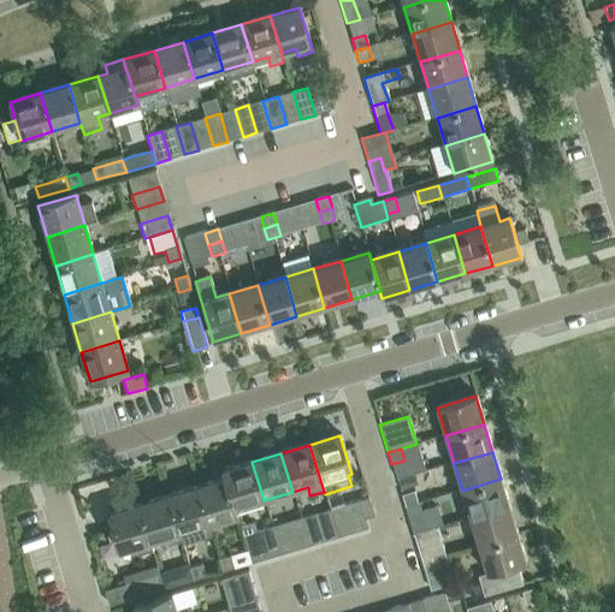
[(264,500),(252,462),(223,471),(225,479),(234,509),(235,509),(264,500)]
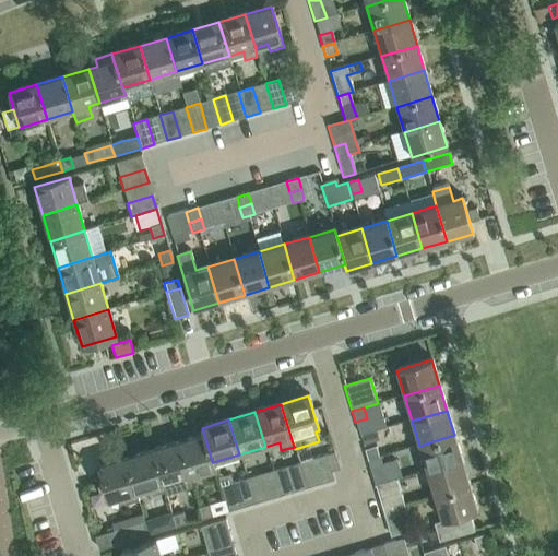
[(212,462),(204,435),(178,442),(188,477),(214,469),(213,462),(212,462)]
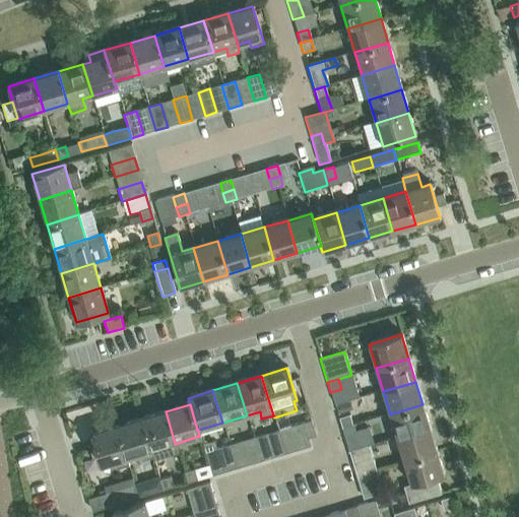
[(430,429),(423,404),(390,414),(397,438),(430,429)]
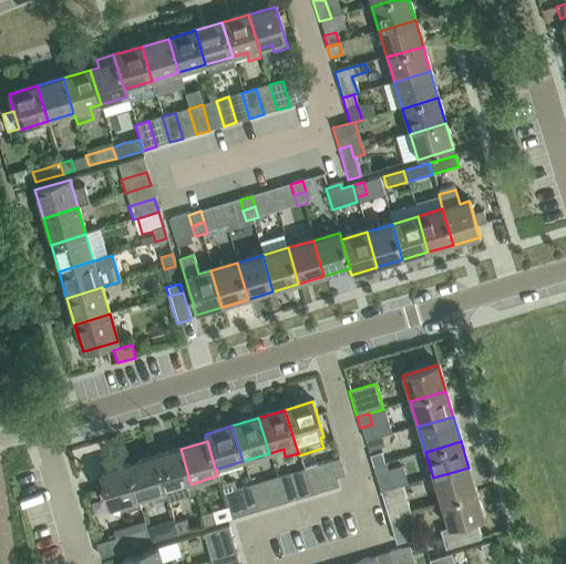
[(191,484),(181,449),(154,457),(164,492),(191,484)]
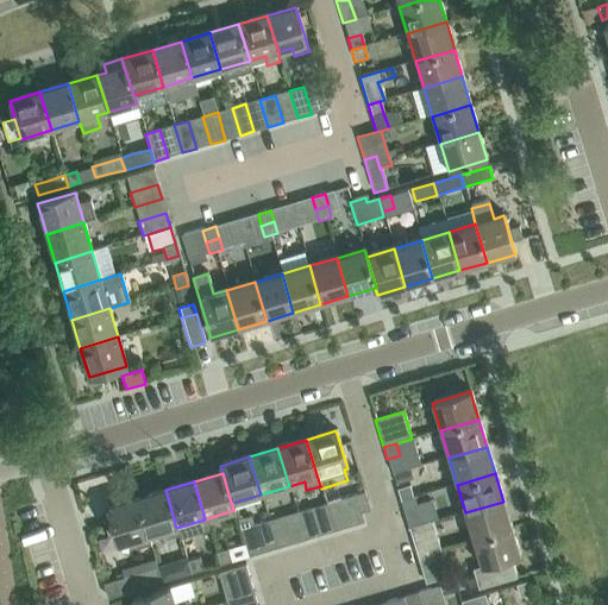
[(396,490),(400,502),(413,498),(409,486),(396,490)]
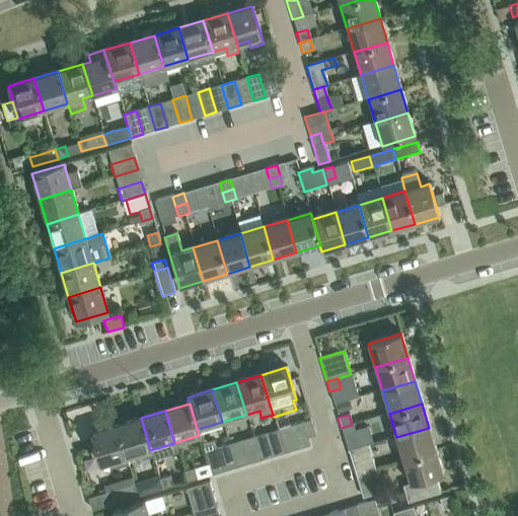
[(150,450),(141,418),(116,426),(126,457),(139,453),(142,460),(152,457),(150,450)]
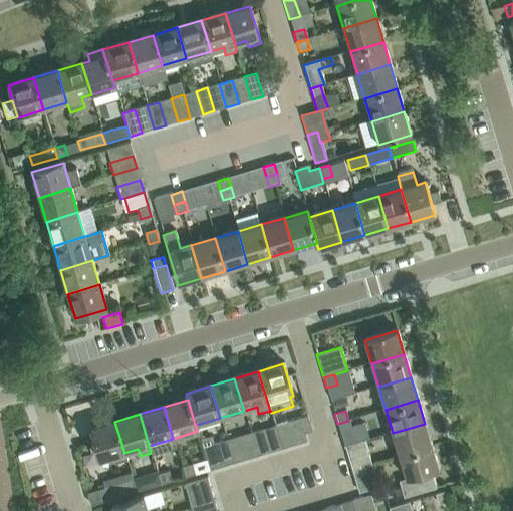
[(299,419),(275,426),(281,449),(306,442),(304,434),(311,432),(307,417),(299,419)]
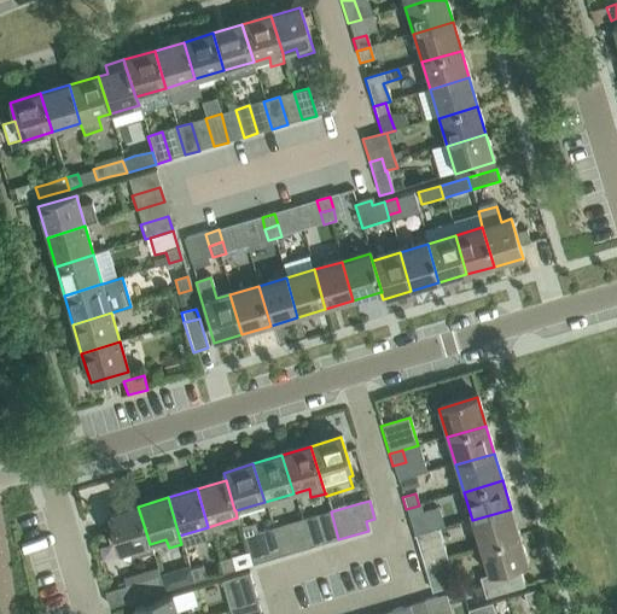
[(421,514),(419,506),(406,509),(414,537),(437,530),(442,528),(437,510),(421,514)]
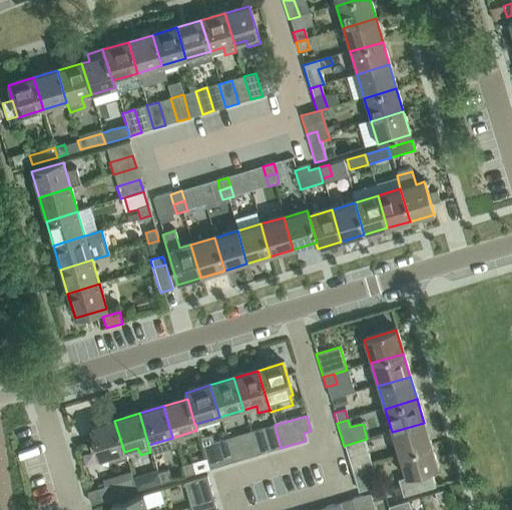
[(124,452),(114,421),(90,428),(99,460),(112,456),(114,463),(126,460),(124,452)]
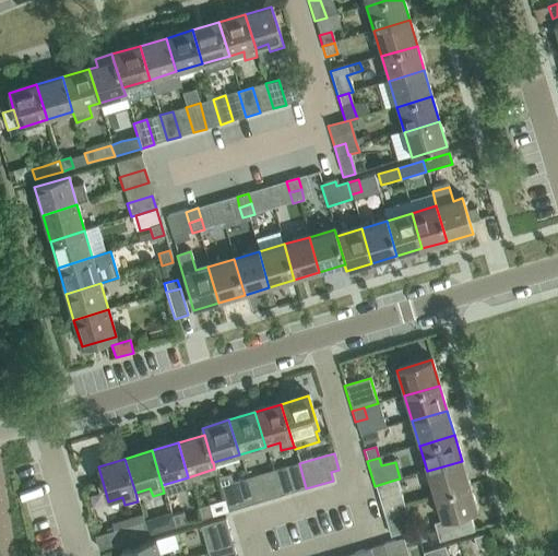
[(470,486),(462,461),(427,471),(435,496),(470,486)]
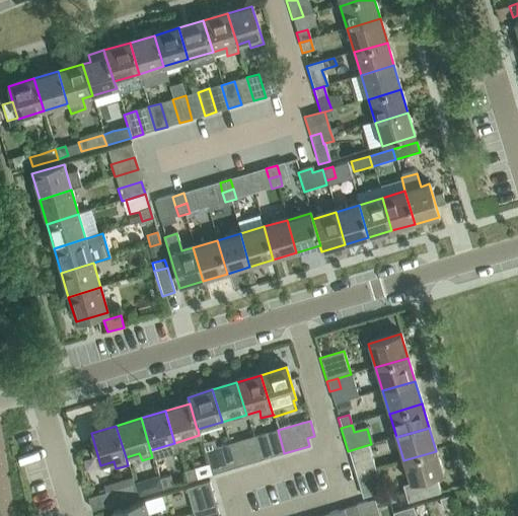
[(284,453),(278,430),(252,437),(260,461),(284,453)]
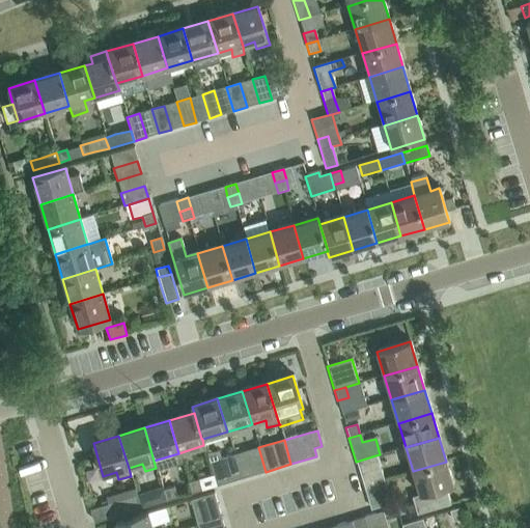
[(266,472),(258,447),(233,455),(241,479),(266,472)]
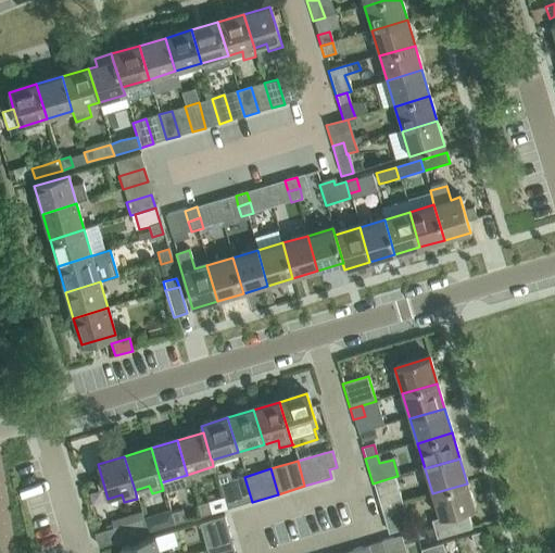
[(252,502),(244,477),(218,485),(226,510),(252,502)]
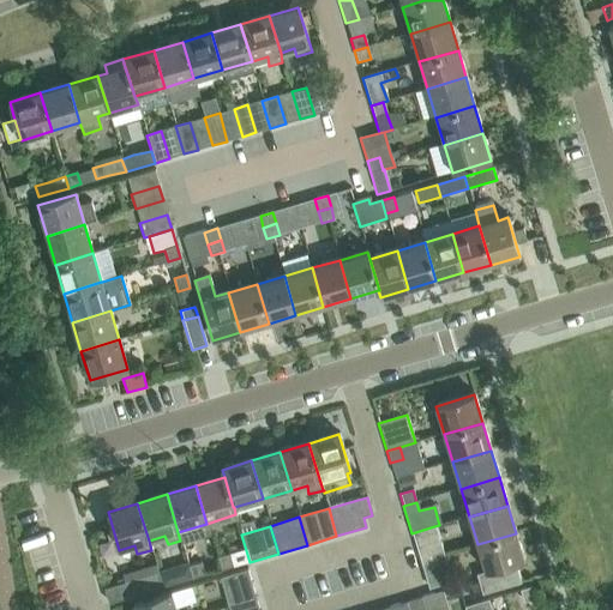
[(436,529),(434,526),(412,533),(421,568),(433,565),(428,551),(442,548),(439,539),(445,537),(443,526),(436,529)]
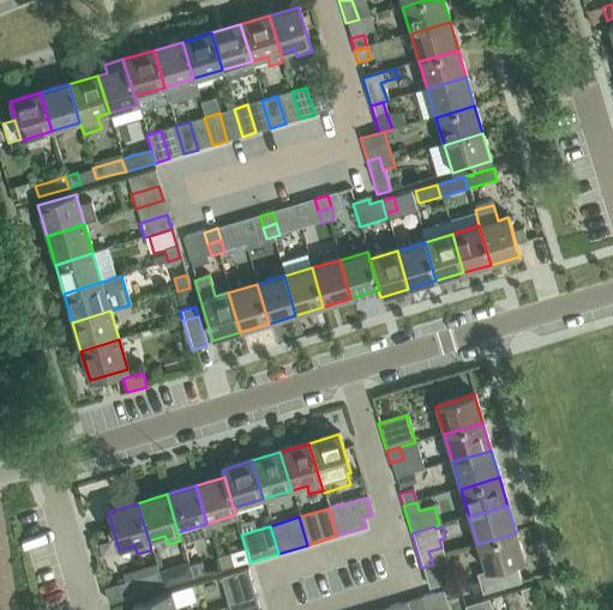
[(524,561),(516,533),(478,544),(485,572),(476,575),(482,596),(521,584),(515,563),(524,561)]
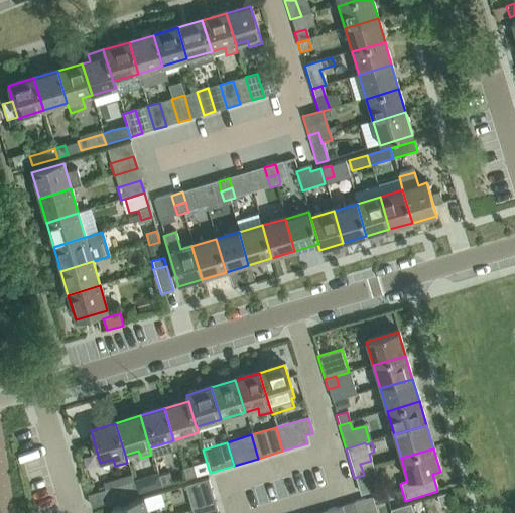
[(379,490),(371,461),(360,464),(364,475),(354,478),(360,496),(379,490)]
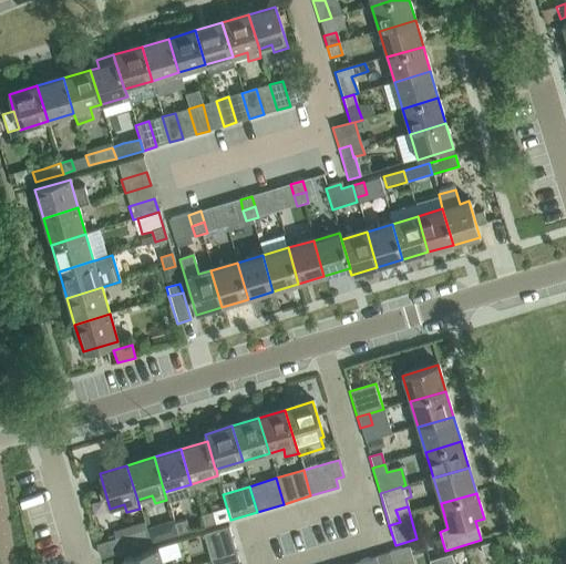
[(201,516),(204,527),(215,524),(212,513),(201,516)]
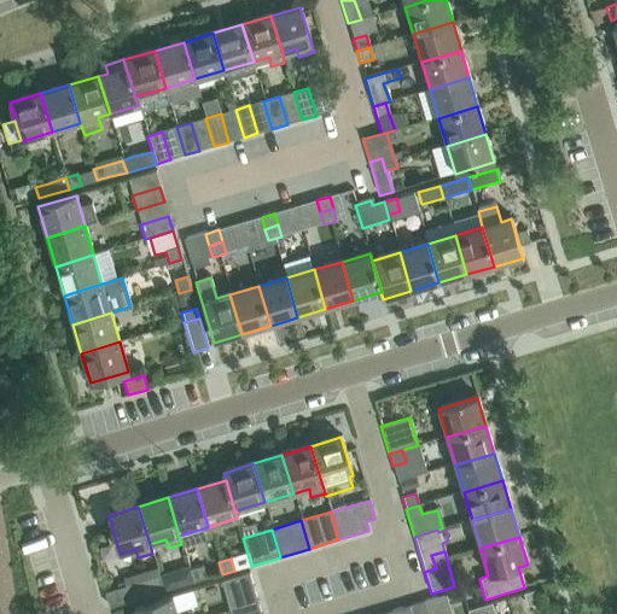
[(190,571),(193,583),(205,579),(202,567),(190,571)]
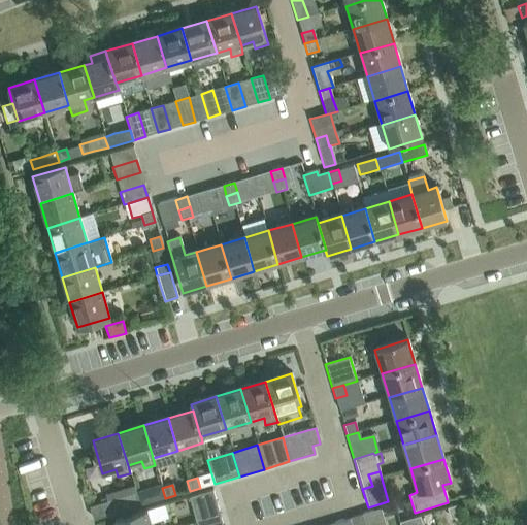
[(189,498),(196,523),(220,516),(212,491),(189,498)]
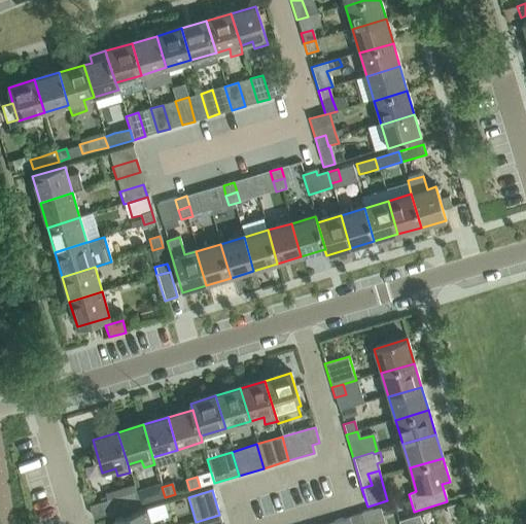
[(137,492),(136,492),(140,504),(151,501),(147,491),(137,494),(137,492)]
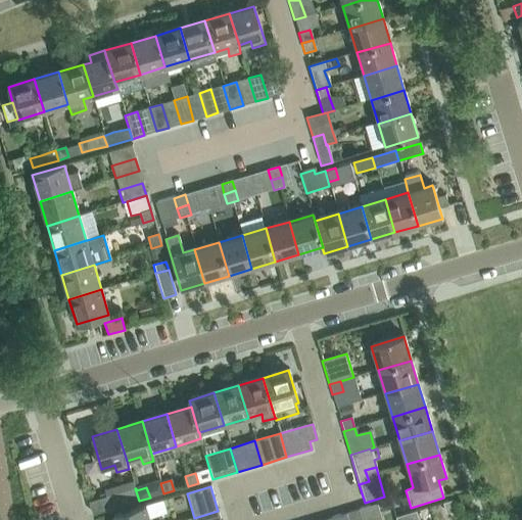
[(92,515),(139,501),(135,488),(88,503),(92,515)]
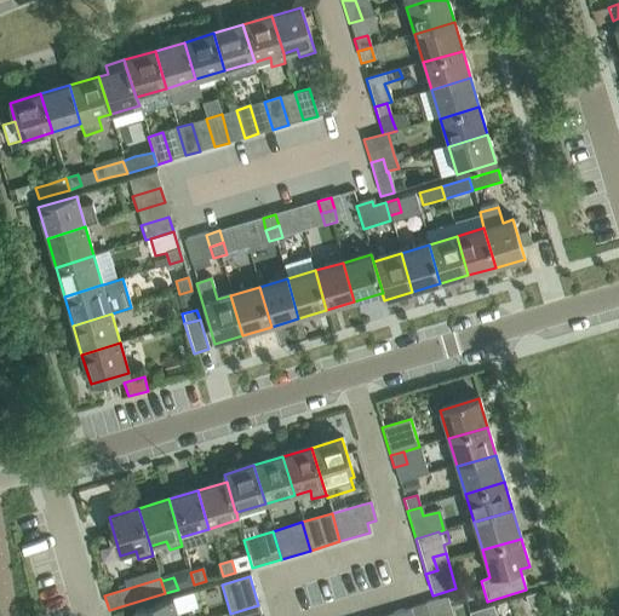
[(177,615),(177,614),(196,608),(193,593),(135,610),(136,615),(177,615)]
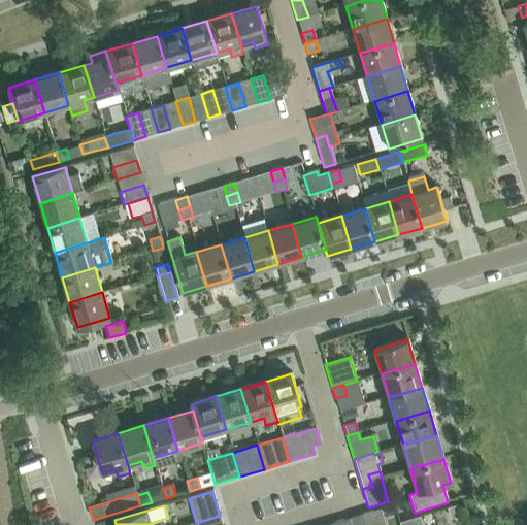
[(460,517),(457,505),(447,509),(450,520),(460,517)]
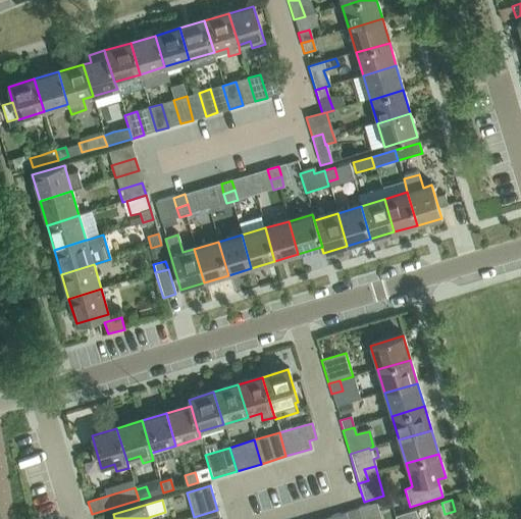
[(379,518),(375,504),(347,512),(349,518),(379,518)]
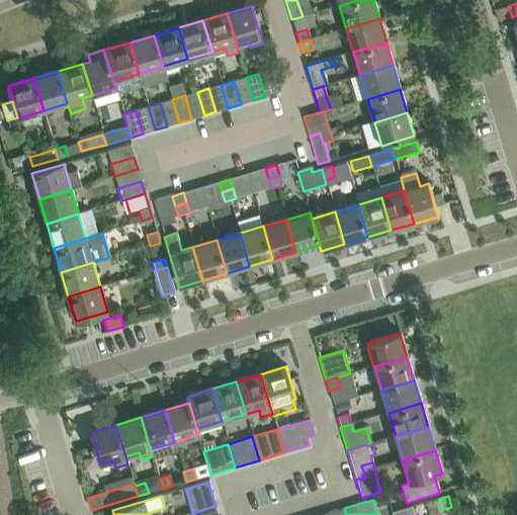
[(218,514),(216,506),(192,513),(192,514),(218,514)]
